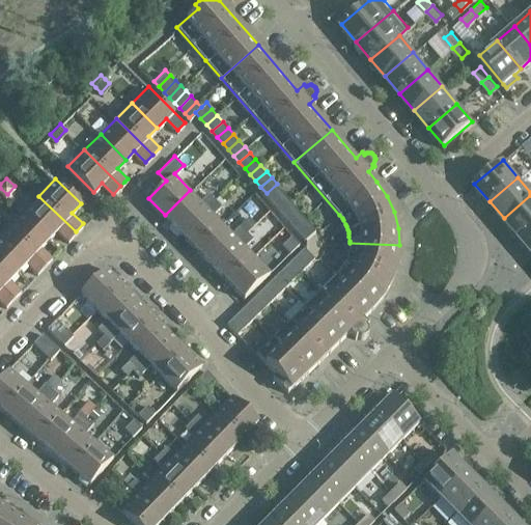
[(282,190),(277,184),(267,193),(272,200),(282,190)]
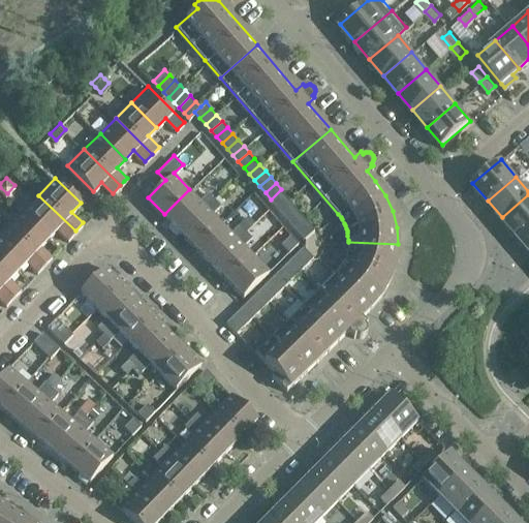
[(189,189),(164,214),(180,229),(214,196),(208,190),(199,200),(189,189)]
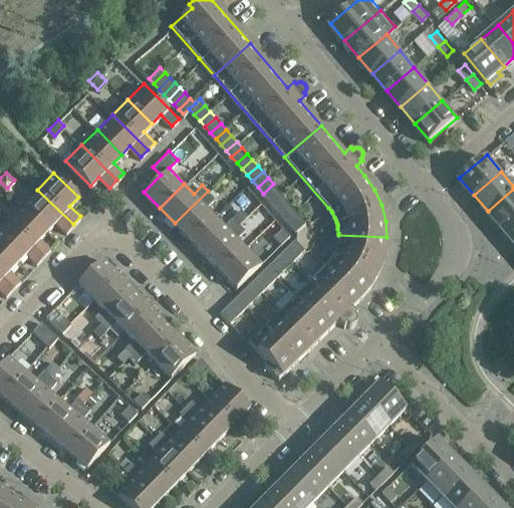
[(263,194),(268,200),(279,191),(273,184),(263,194)]
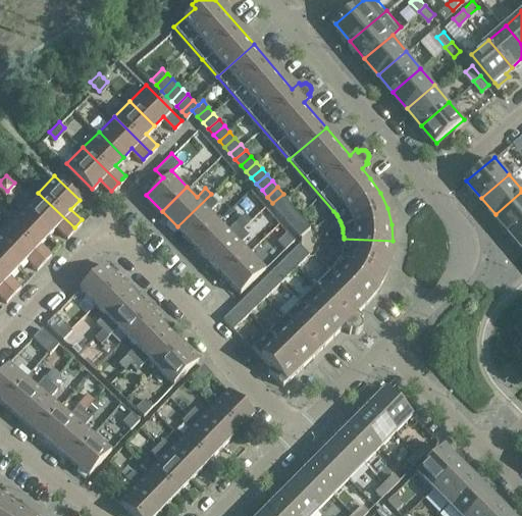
[(521,192),(496,214),(510,231),(521,220),(521,192)]
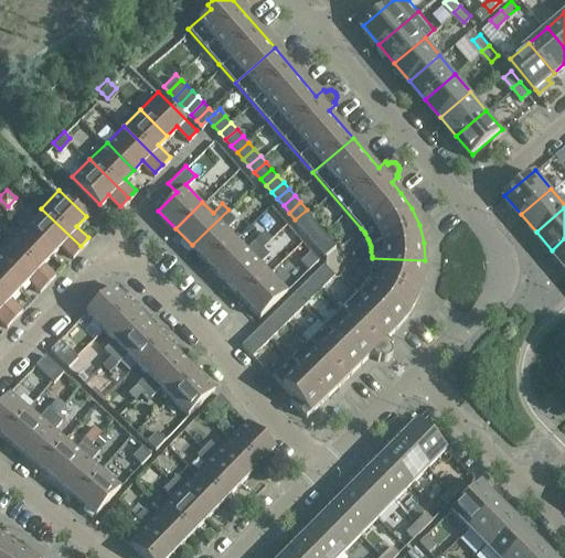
[(81,246),(41,208),(24,225),(52,251),(61,243),(73,254),(81,246)]
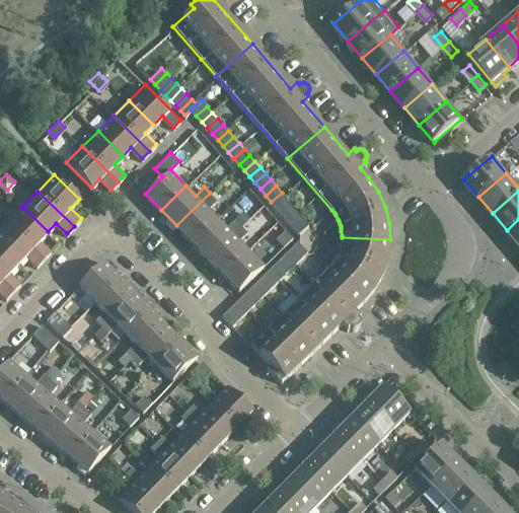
[(210,193),(176,225),(192,241),(217,217),(207,207),(216,199),(210,193)]
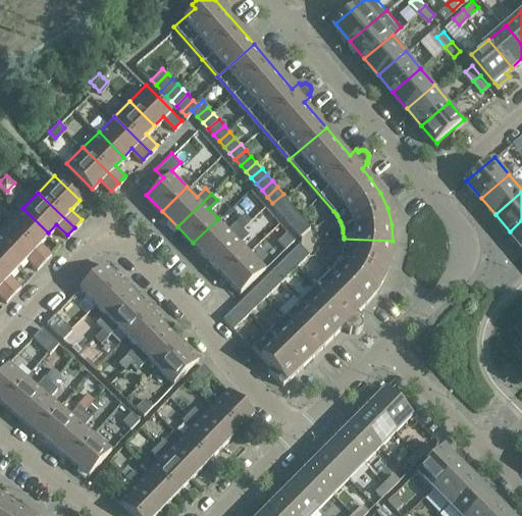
[(289,200),(283,194),(272,203),(278,209),(289,200)]
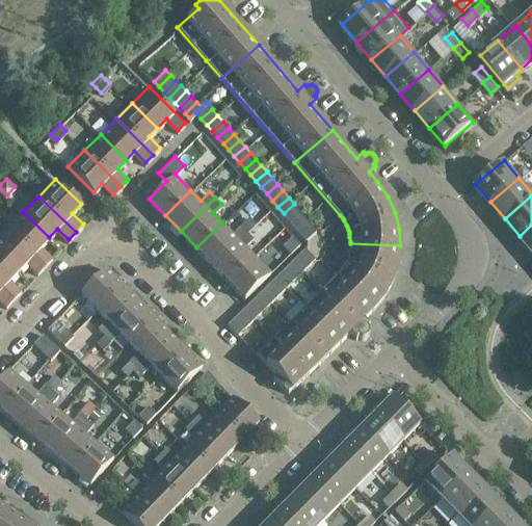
[(284,213),(289,219),(299,210),(294,204),(284,213)]
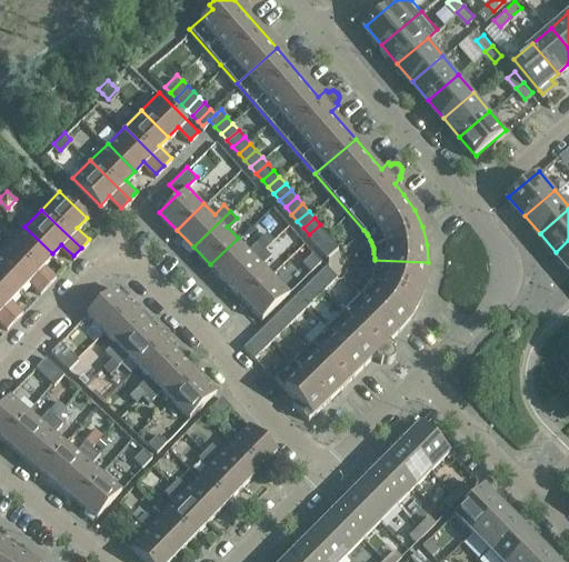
[(326,231),(320,224),(309,234),(315,241),(326,231)]
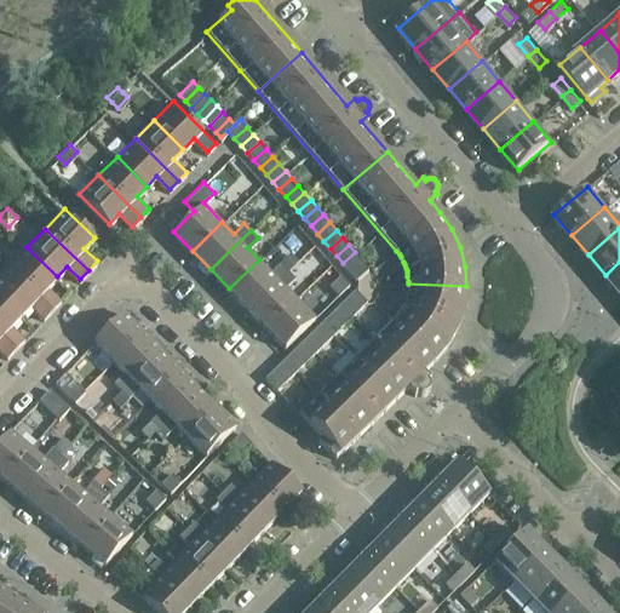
[(27,247),(9,267),(52,308),(61,299),(47,286),(57,276),(27,247)]
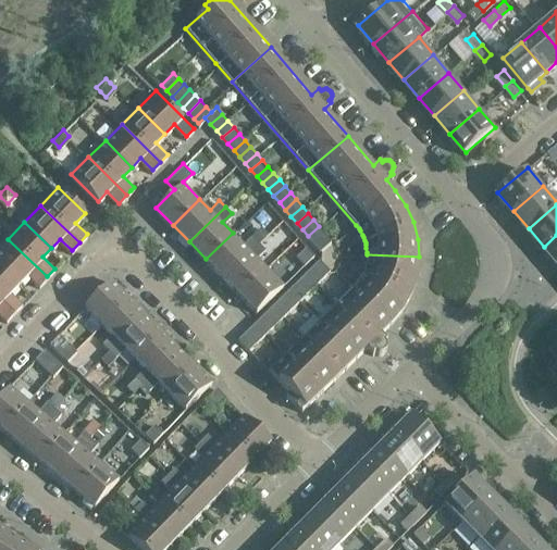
[(233,233),(206,259),(222,275),(258,240),(268,230),(262,224),(252,234),(243,242),(233,233)]
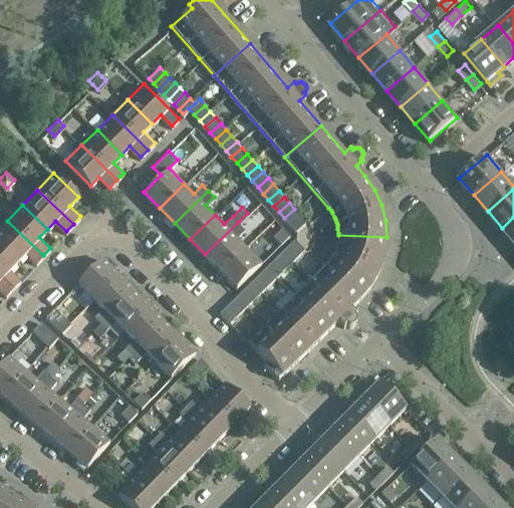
[(284,218),(289,224),(300,215),(294,209),(284,218)]
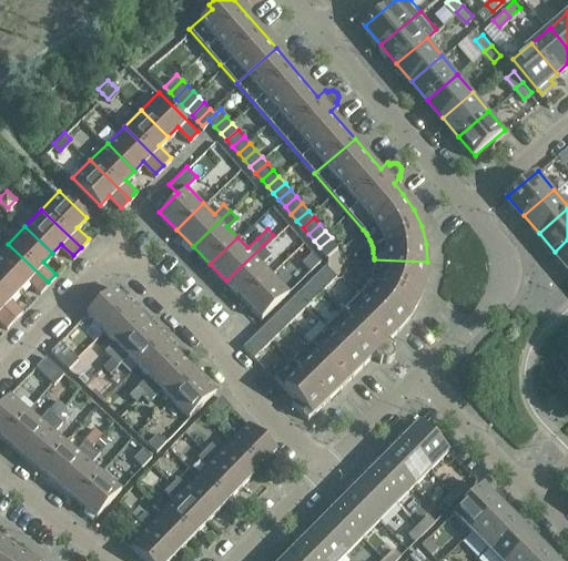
[(337,244),(332,237),(320,247),(326,254),(337,244)]
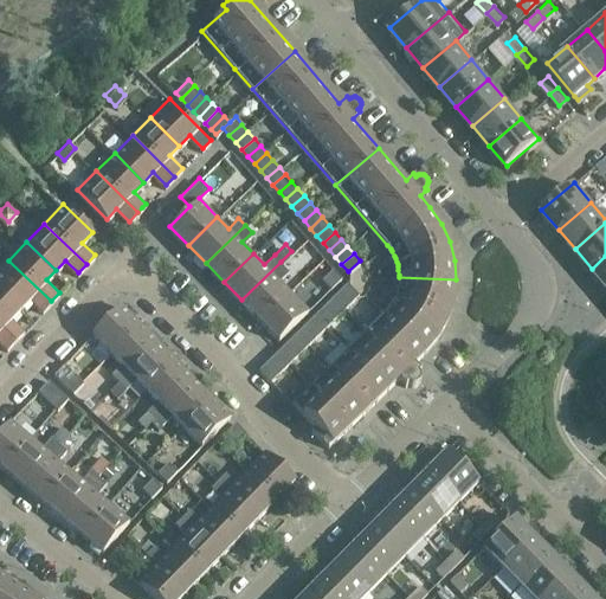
[(605,256),(592,269),(605,284),(605,256)]
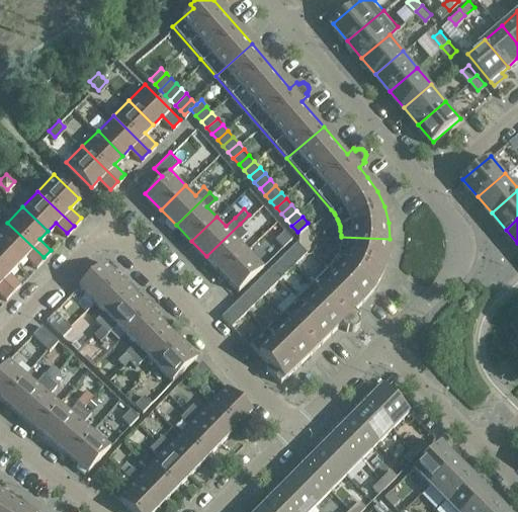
[(44,257),(7,223),(0,230),(0,246),(17,262),(25,254),(36,264),(44,257)]
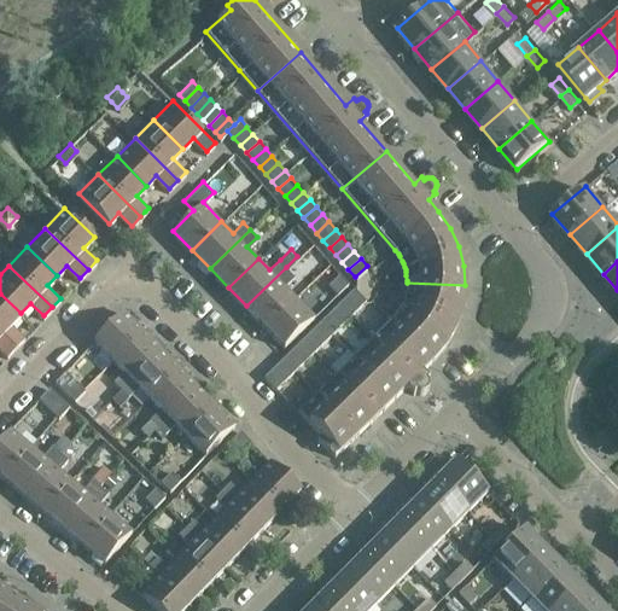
[(286,267),(246,306),(264,325),(295,296),(283,284),(293,274),(286,267)]
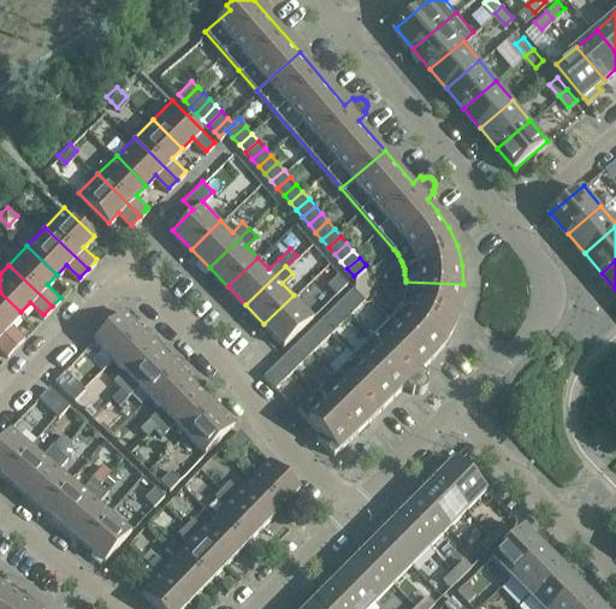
[(336,291),(347,281),(338,271),(327,282),(336,291)]
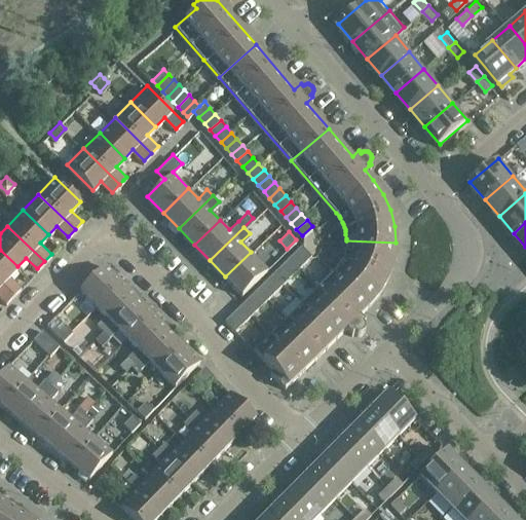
[(334,268),(285,317),(320,351),(345,326),(351,332),(353,330),(355,332),(357,332),(359,333),(360,332),(361,332),(362,332),(364,330),(364,329),(365,328),(365,327),(365,326),(365,325),(364,324),(363,323),(363,322),(365,320),(359,313),(368,304),(379,291),(387,276),(392,260),(396,243),(346,240),(346,244),(345,246),(345,249),(344,251),(344,253),(342,256),(341,258),(340,260),(337,264),(334,268)]
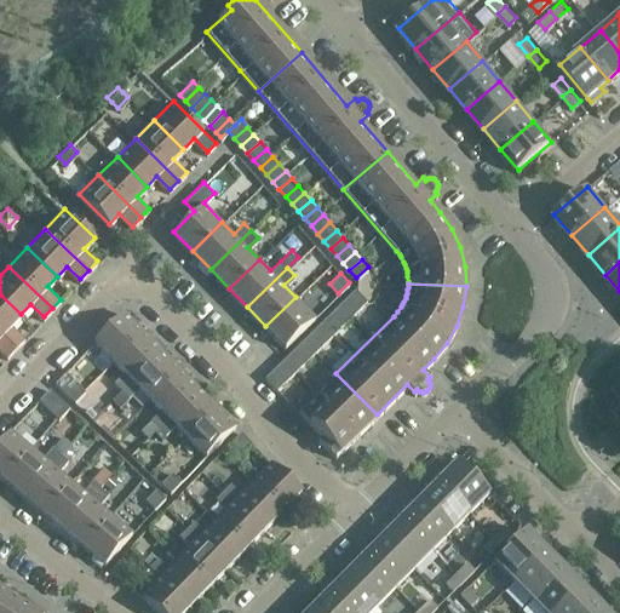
[(348,293),(360,305),(367,299),(355,287),(348,293)]
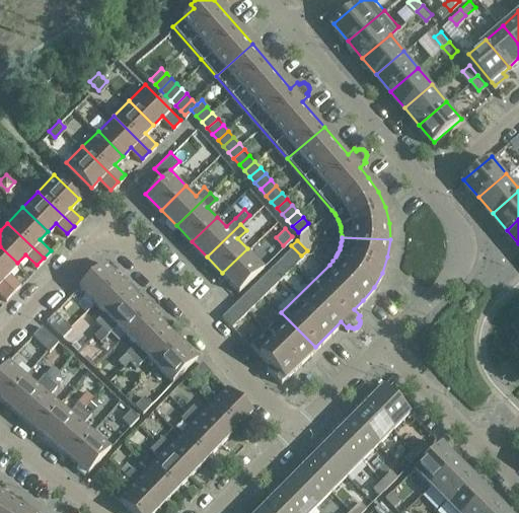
[(291,245),(286,251),(295,262),(301,255),(291,245)]
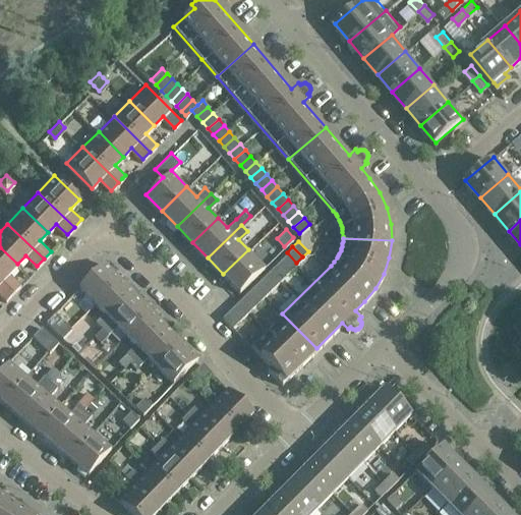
[(0,247),(0,277),(13,291),(20,283),(9,273),(17,264),(0,247)]
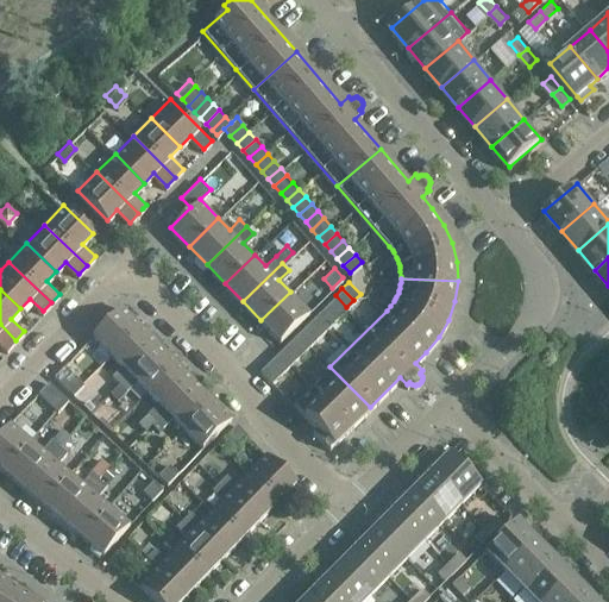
[(290,292),(261,320),(280,339),(309,311),(290,292)]
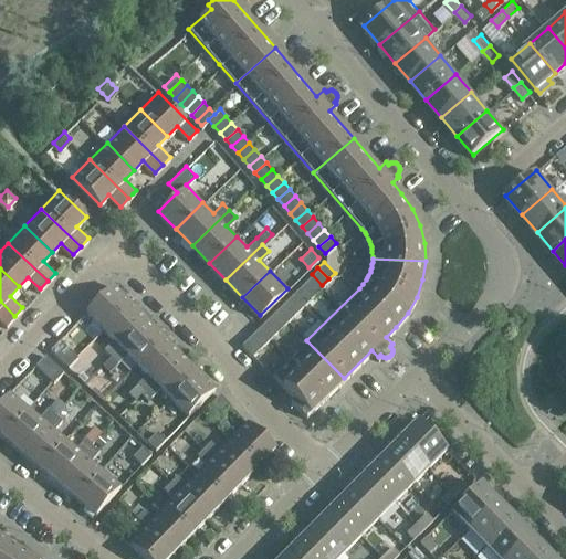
[(316,291),(322,285),(312,274),(305,280),(316,291)]
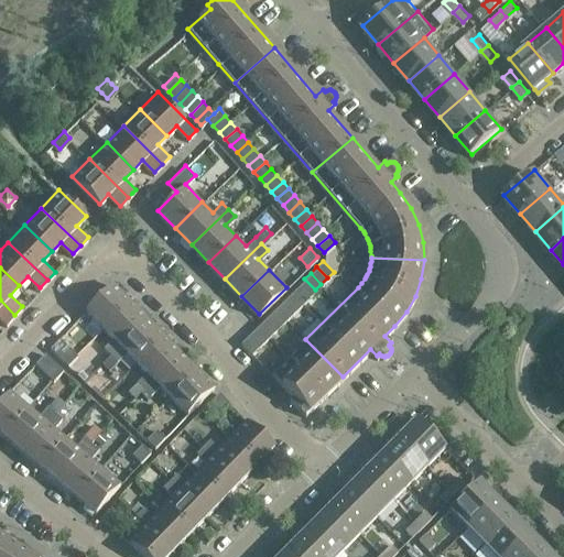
[(304,279),(297,285),(308,296),(315,290),(304,279)]
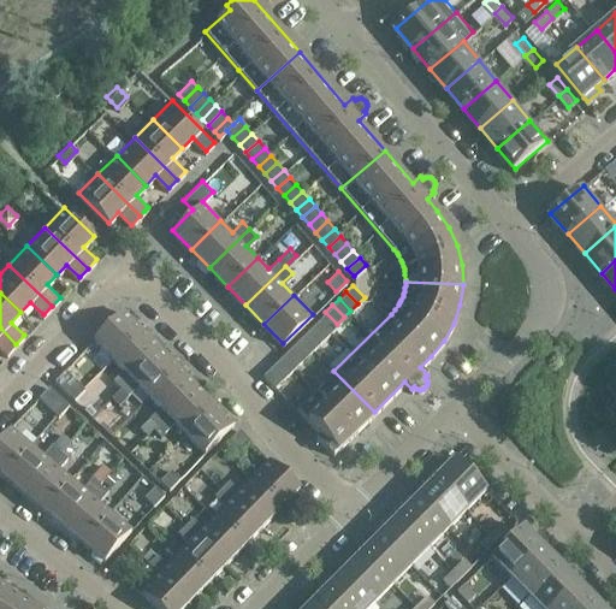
[(94,337),(113,356),(142,327),(123,308),(94,337)]
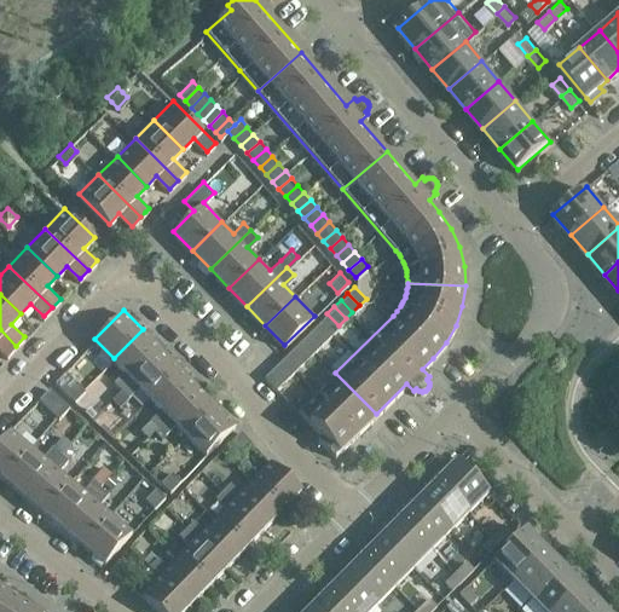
[(339,325),(327,313),(319,321),(331,333),(339,325)]
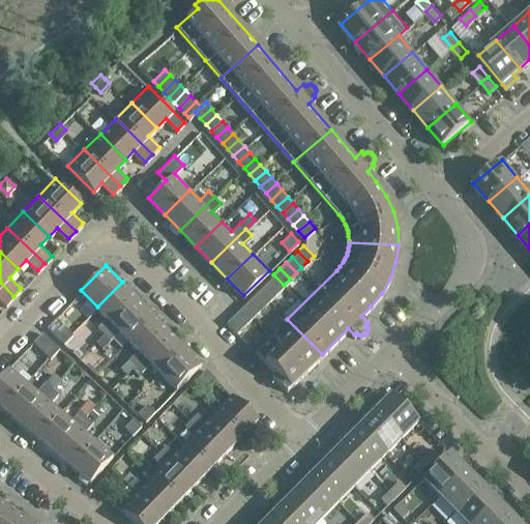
[(273,274),(268,280),(278,290),(284,285),(273,274)]
